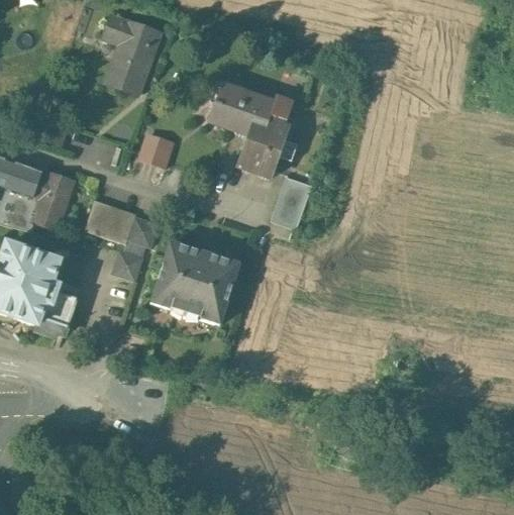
[(162,33),(111,17),(105,39),(119,44),(107,83),(140,94),(162,33)]
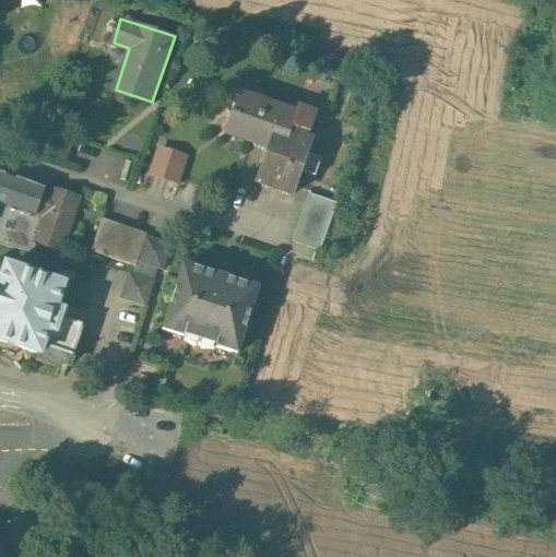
[(295,109),(245,94),(238,113),(232,110),(224,132),(268,146),(257,179),(295,191),(312,139),(308,137),(288,131),(295,109)]
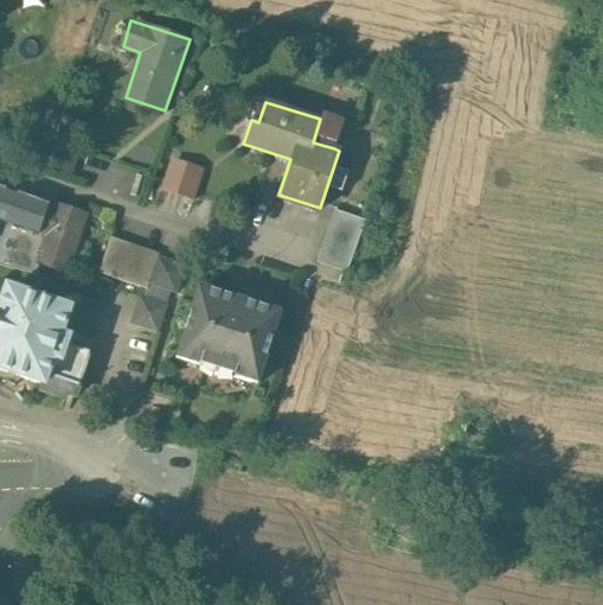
[(322,110),(320,119),(313,142),(334,148),(344,118),(322,110)]
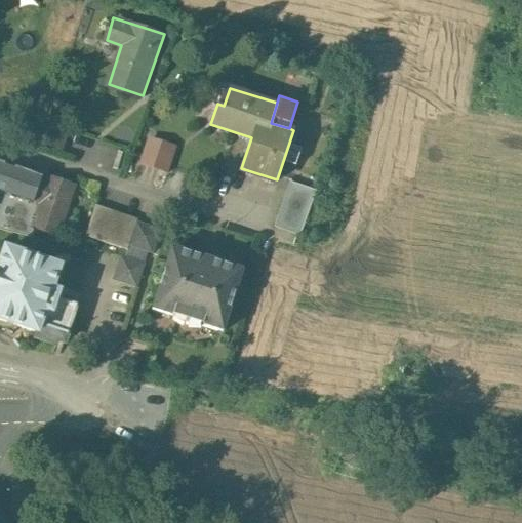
[(174,143),(152,136),(144,163),(166,169),(174,143)]
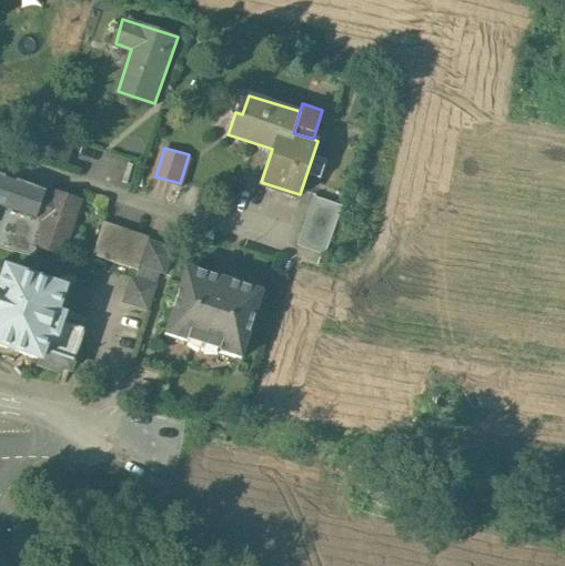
[(0,172),(0,198),(9,201),(7,206),(11,206),(36,215),(42,196),(44,189),(0,172)]
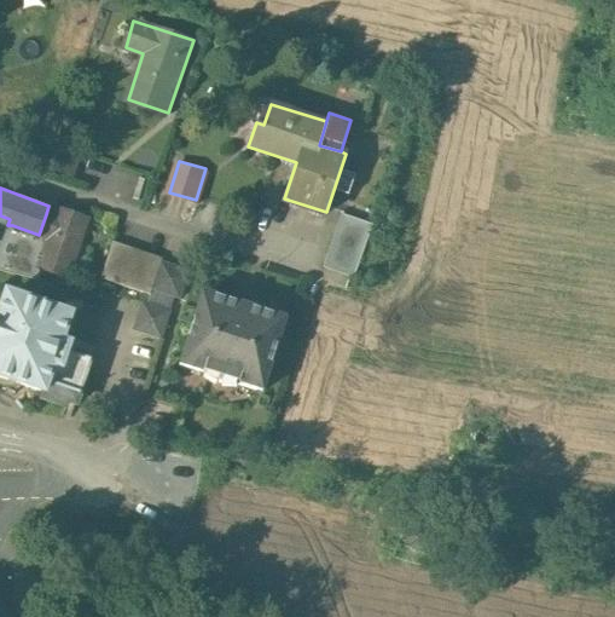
[(54,217),(46,214),(39,235),(47,237),(39,263),(45,265),(70,274),(90,217),(58,206),(54,217)]
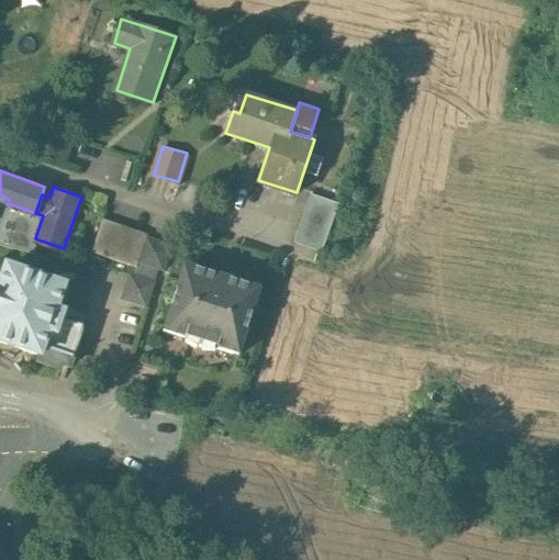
[(338,201),(311,192),(294,242),(322,252),(338,201)]
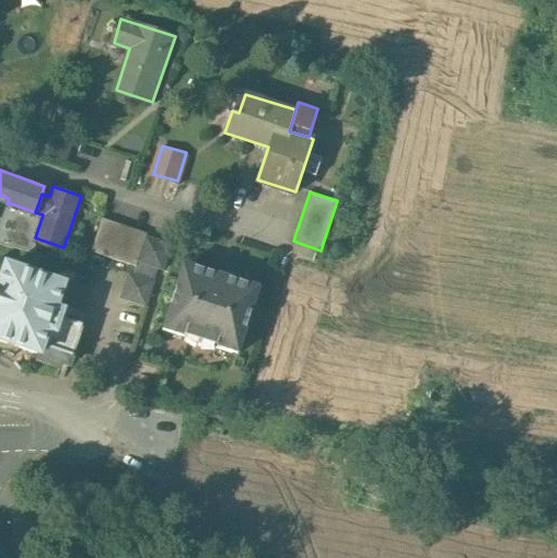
[(0,241),(35,253),(41,240),(35,237),(43,214),(35,212),(11,204),(0,233),(0,241)]
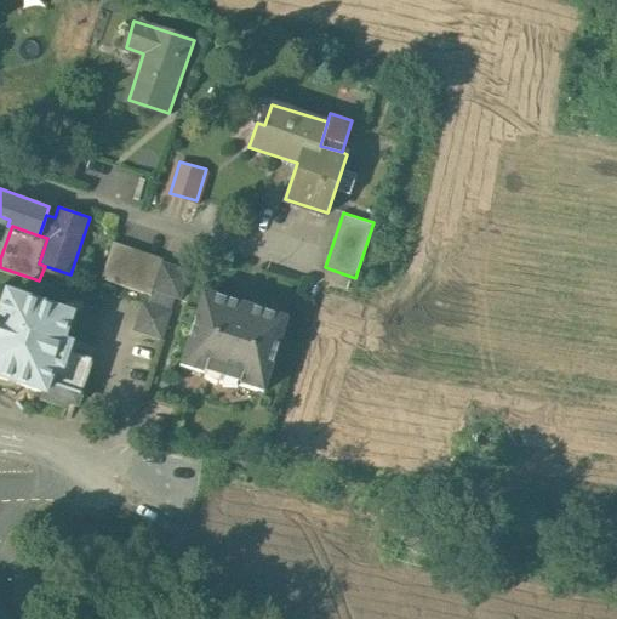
[(131,245),(114,239),(102,276),(119,282),(131,245)]
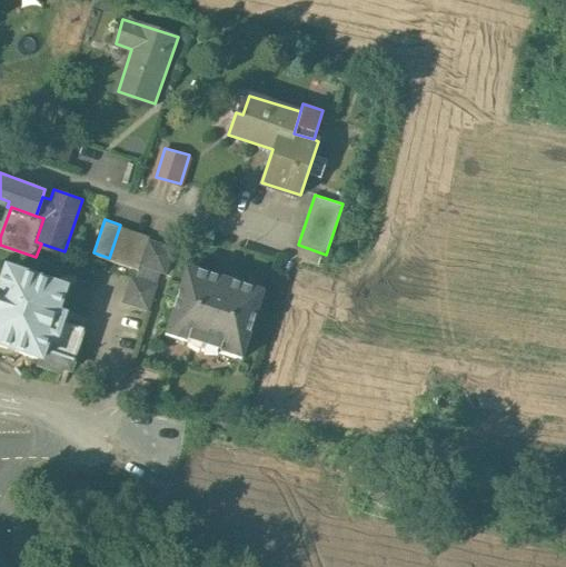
[(151,236),(120,225),(109,258),(139,268),(141,264),(150,238),(151,236)]
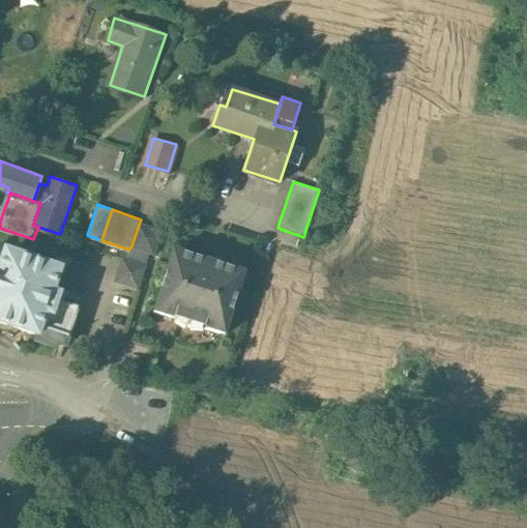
[(163,230),(140,222),(132,245),(154,254),(163,230)]
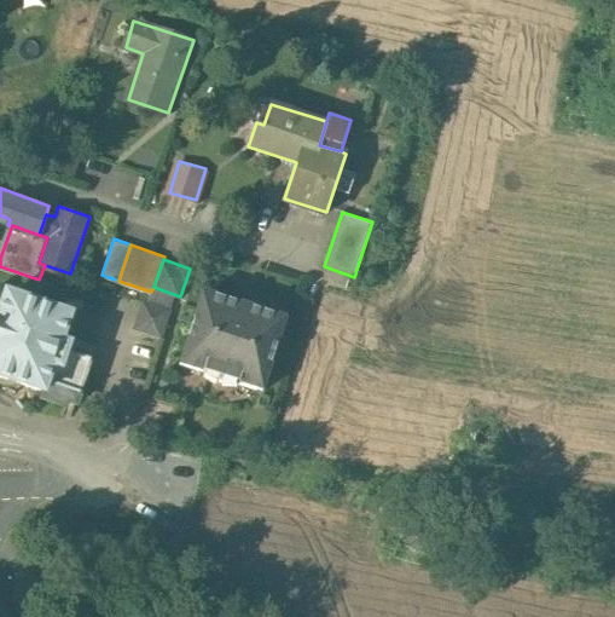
[(241,301),(204,289),(180,364),(227,381),(242,380),(265,390),(288,316),(254,301),(241,301)]
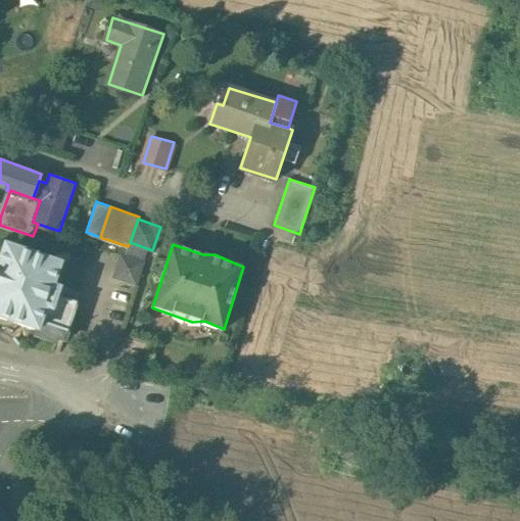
[(60,264),(7,245),(0,267),(0,316),(37,329),(54,280),(60,264)]
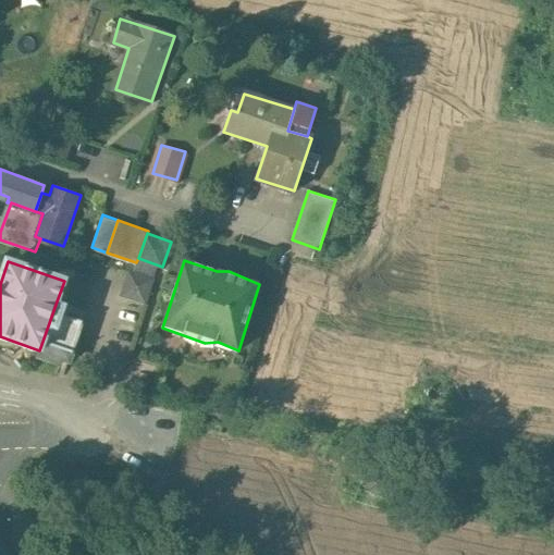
[(156,279),(130,270),(121,295),(147,304),(156,279)]
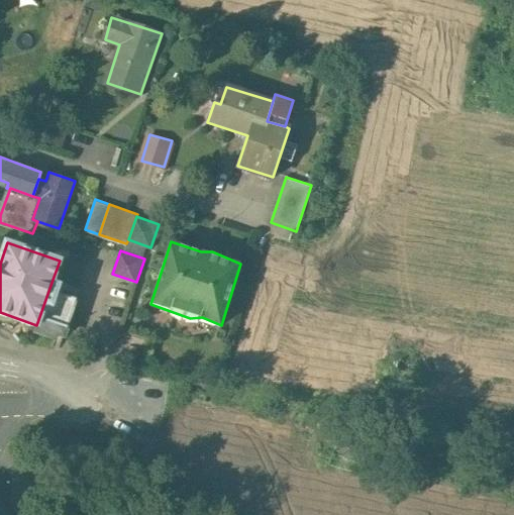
[(61,279),(54,277),(36,325),(33,331),(56,338),(58,331),(66,335),(78,298),(57,291),(61,279)]
